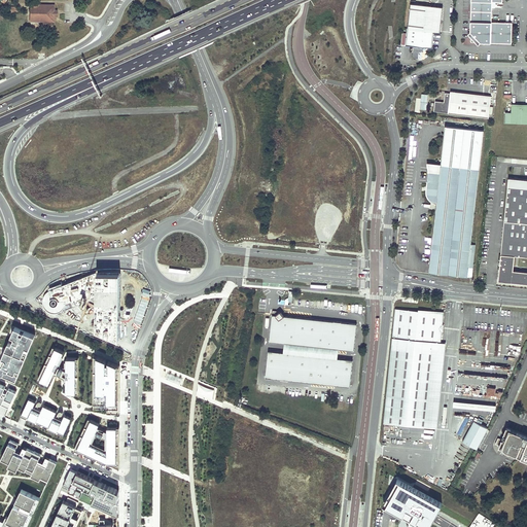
[(526,0),(470,0),(470,32),(467,35),(470,36),(471,35),(473,37),(472,39),(470,40),(470,42),(472,42),(475,41),(477,39),(479,42),(477,43),(478,45),(481,43),(512,44),(512,23),(491,23),(492,3),(502,3),(502,0),(526,0)]
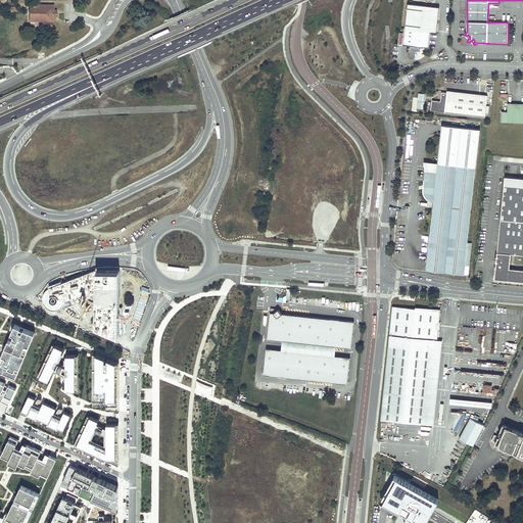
[(438,6),(407,3),(402,44),(411,45),(419,46),(428,47),(429,32),(435,32),(438,6)]
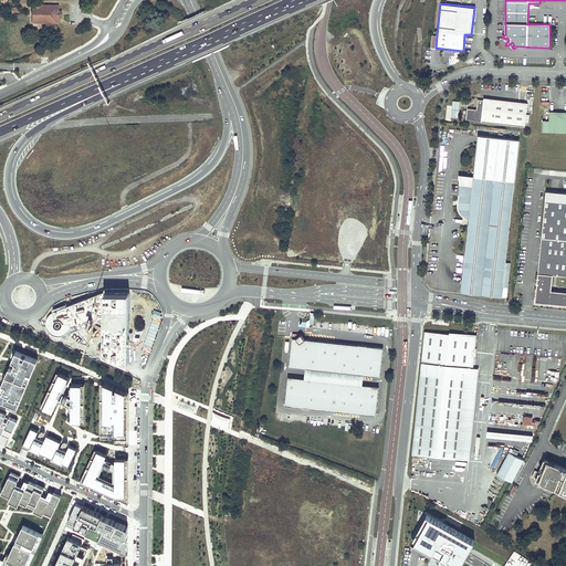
[(59,6),(33,6),(32,23),(59,24),(59,19),(62,19),(62,11),(59,11),(59,6)]
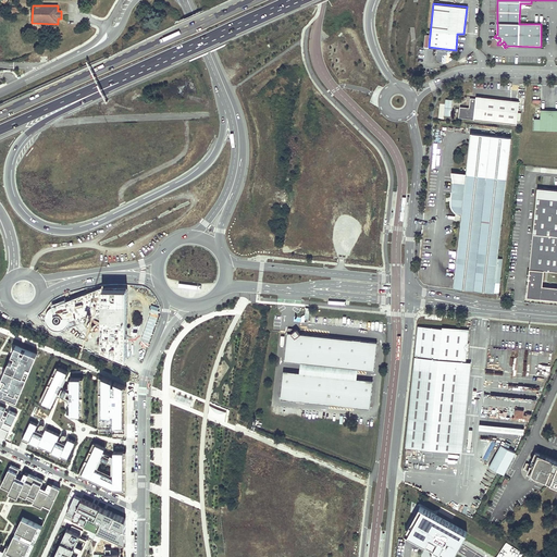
[(446,49),(437,48),(435,61),(443,61),(443,53),(445,53),(446,49)]
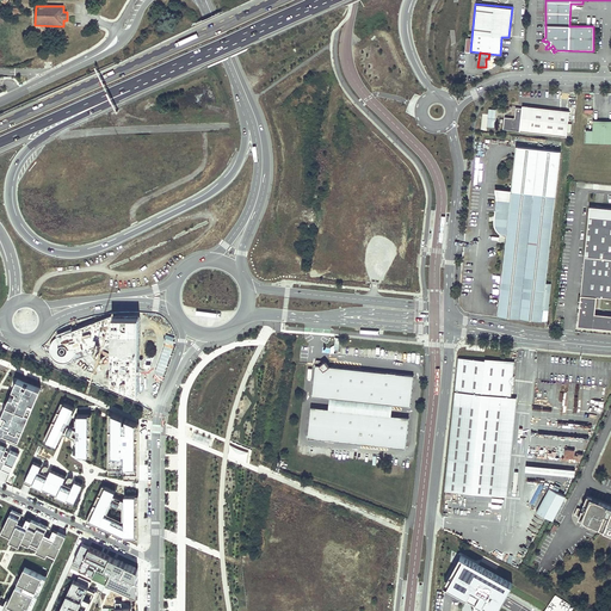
[(568,110),(520,104),(520,106),(514,106),(513,118),(503,117),(501,129),(566,135),(568,110)]
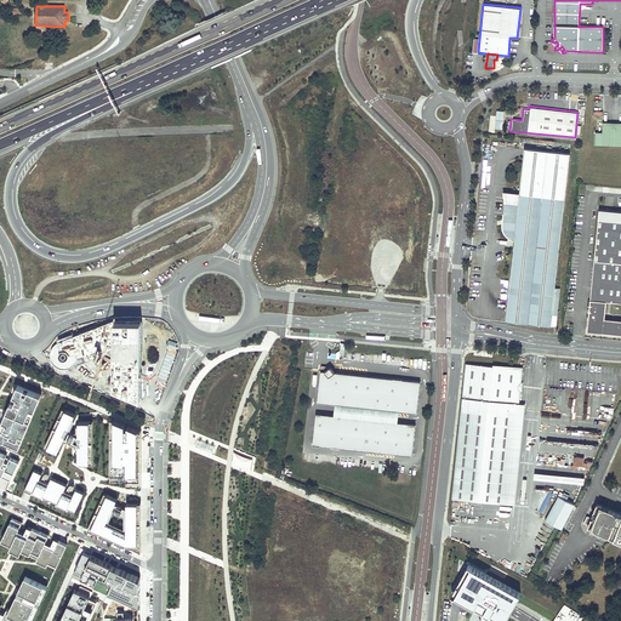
[(620,124),(603,124),(602,134),(602,135),(596,135),(594,146),(620,146),(620,124)]
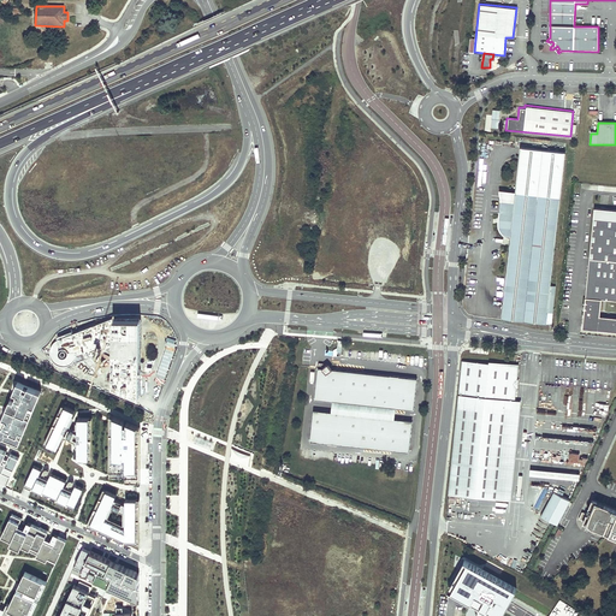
[(514,202),(502,318),(546,323),(548,311),(551,312),(555,285),(550,284),(566,150),(521,146),(515,190),(514,202)]
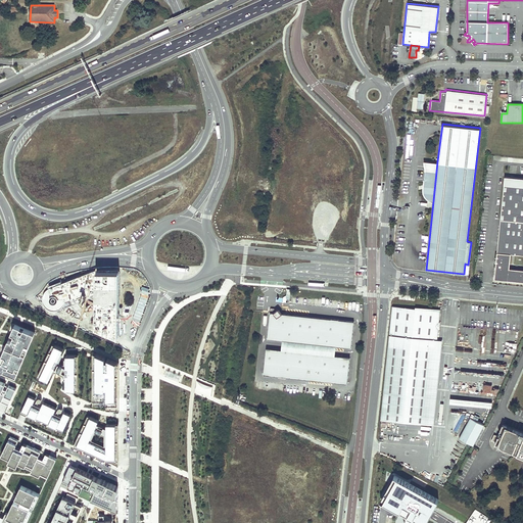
[(437,161),(425,160),(425,171),(436,172),(437,161)]
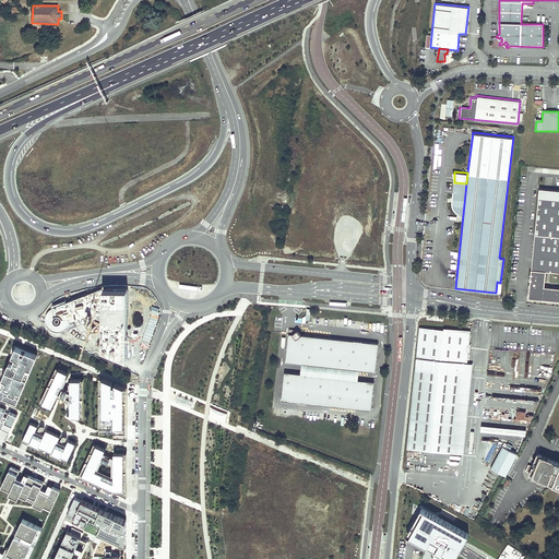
[(558,199),(539,198),(535,235),(537,235),(540,238),(537,268),(534,270),(532,270),(531,286),(530,298),(543,299),(558,300),(558,199)]
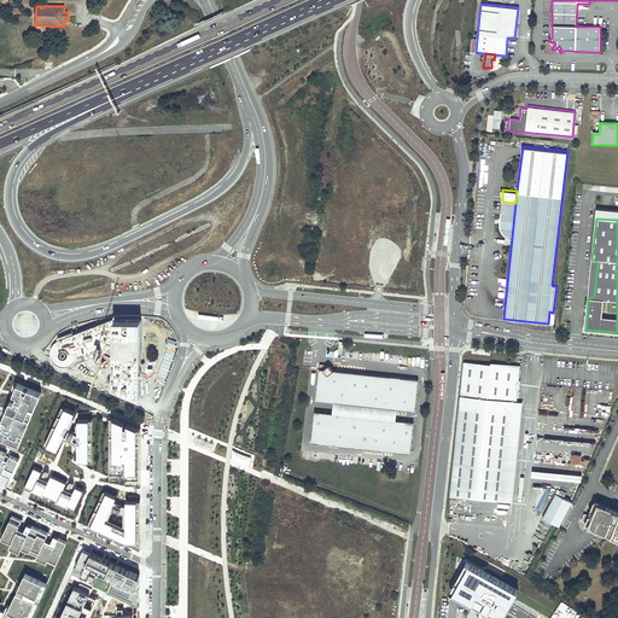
[(53,345),(51,349),(52,359),(60,366),(71,365),(112,349),(112,385),(141,396),(141,320),(114,320),(97,324),(76,328),(66,333),(62,336),(59,339),(56,343),(53,345)]
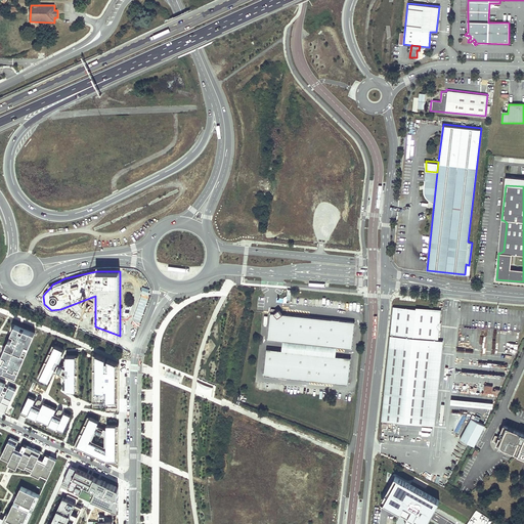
[(440,312),(395,307),(391,341),(436,346),(437,341),(440,312)]
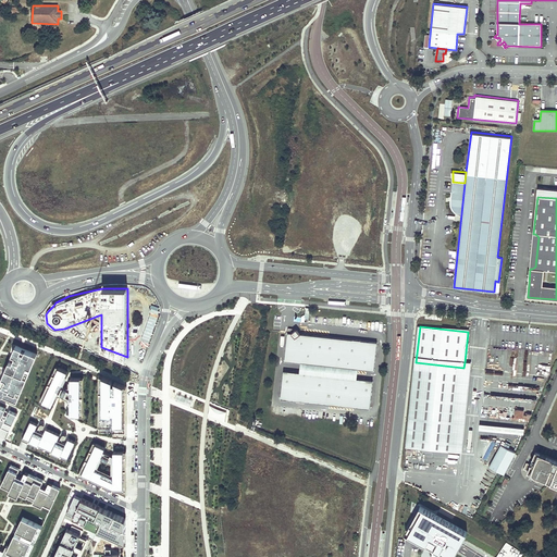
[(289,331),(286,331),(283,359),(299,361),(356,367),(372,369),(375,339),(298,332),(295,327),(289,331)]
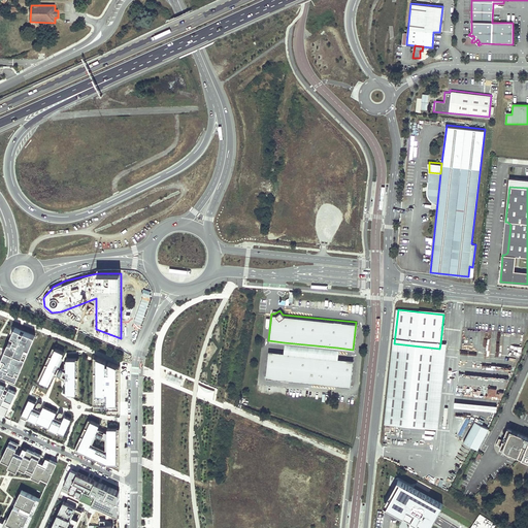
[(0,374),(17,383),(36,334),(25,330),(23,334),(20,333),(22,329),(15,327),(12,335),(15,336),(12,343),(8,341),(0,362),(0,374)]
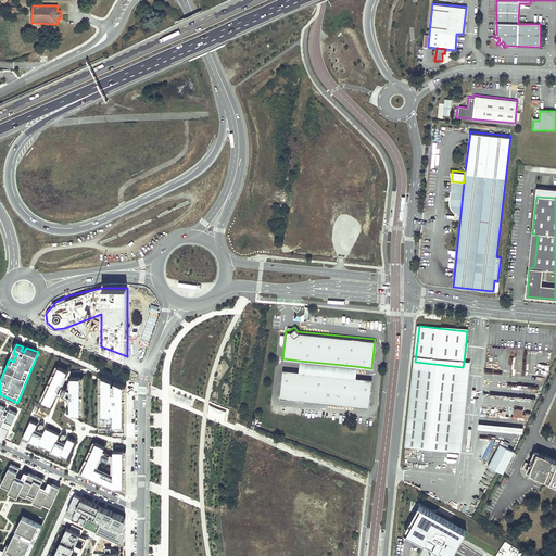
[(355,366),(299,361),(298,370),(354,376),(355,366)]
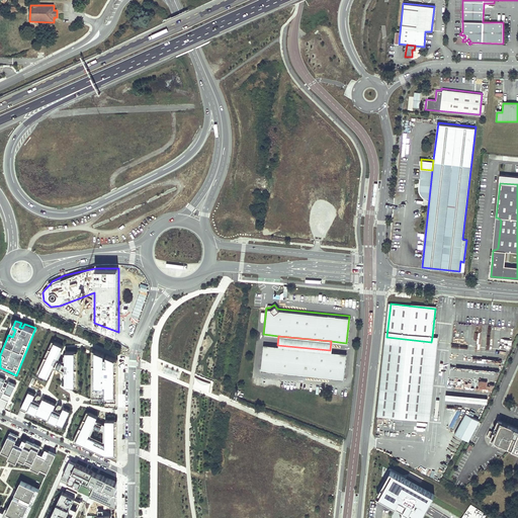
[(431,342),(386,337),(377,416),(430,422),(439,338),(432,337),(431,342)]
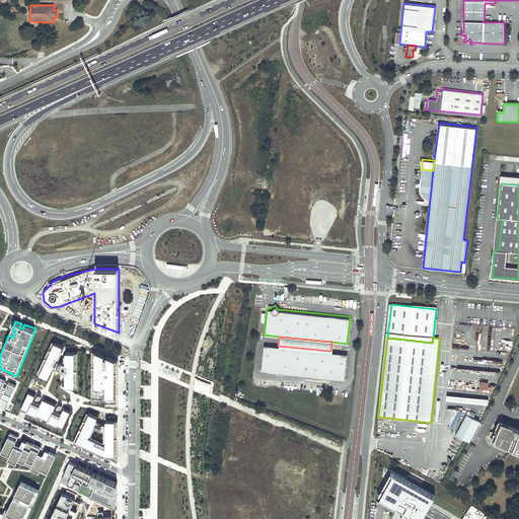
[(55,342),(53,341),(38,373),(40,374),(55,342)]
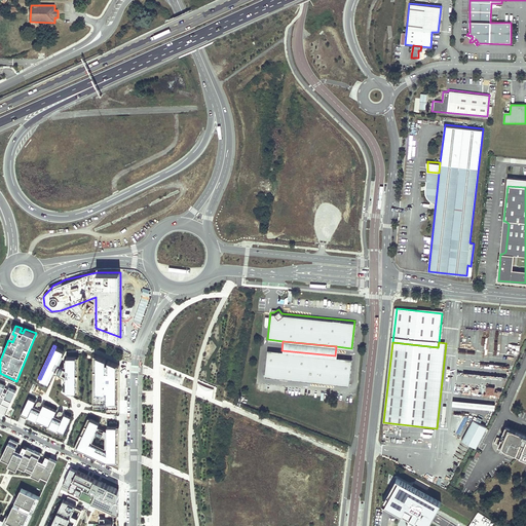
[(64,350),(55,346),(40,379),(49,383),(52,376),(54,371),(58,366),(61,358),(64,350)]
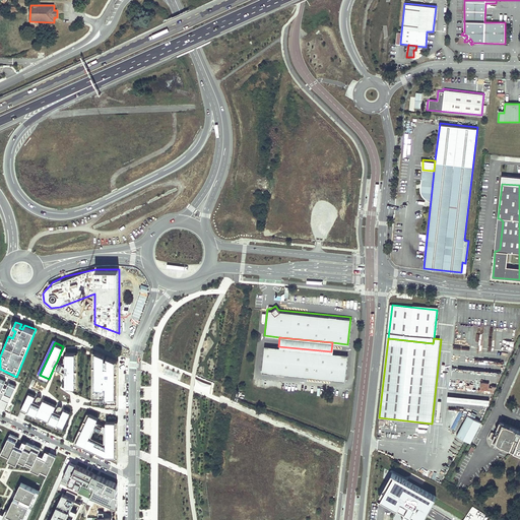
[(278,346),(263,344),(261,371),(344,380),(346,352),(331,351),(278,346)]
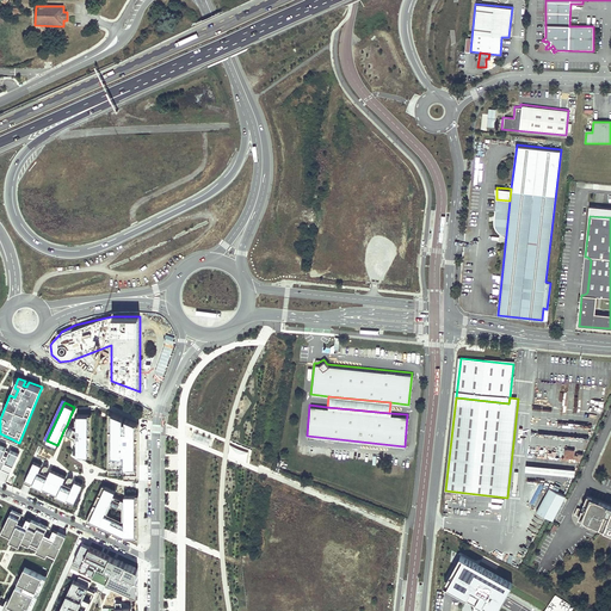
[(124,417),(112,412),(112,471),(123,471),(123,468),(125,468),(125,473),(136,476),(136,421),(127,418),(127,420),(124,420),(124,417)]
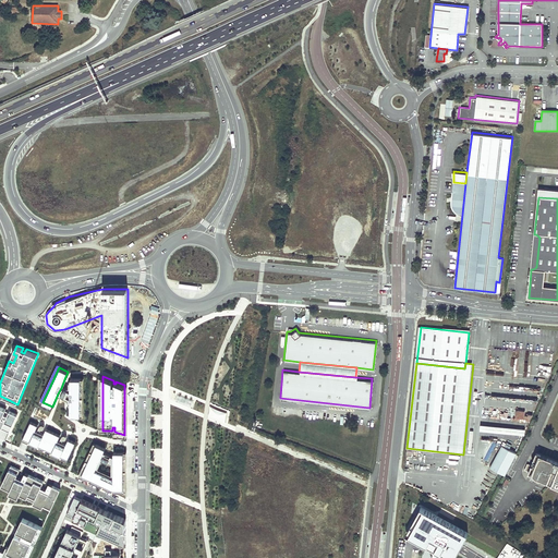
[(81,378),(71,378),(71,387),(71,393),(71,399),(71,405),(71,415),(81,415),(81,378)]
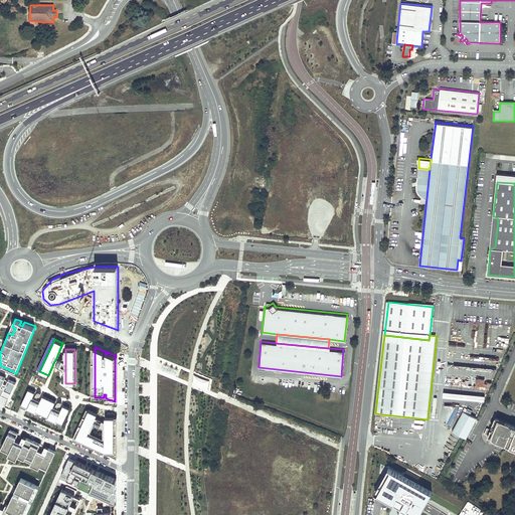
[(60,351),(59,350),(56,358),(59,359),(55,364),(53,363),(51,368),(52,368),(53,367),(63,370),(63,374),(65,374),(65,368),(63,368),(63,363),(65,363),(65,357),(63,357),(63,361),(58,357),(60,351)]
